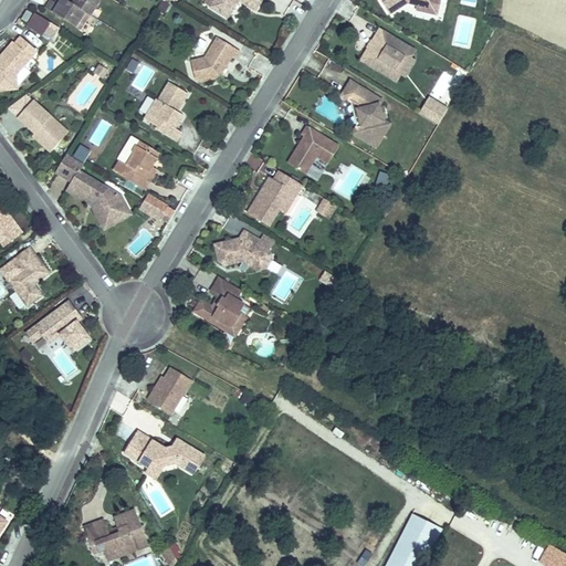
[(90,14),(70,3),(65,0),(61,0),(59,6),(55,3),(51,0),(46,9),(81,30),(90,14)]
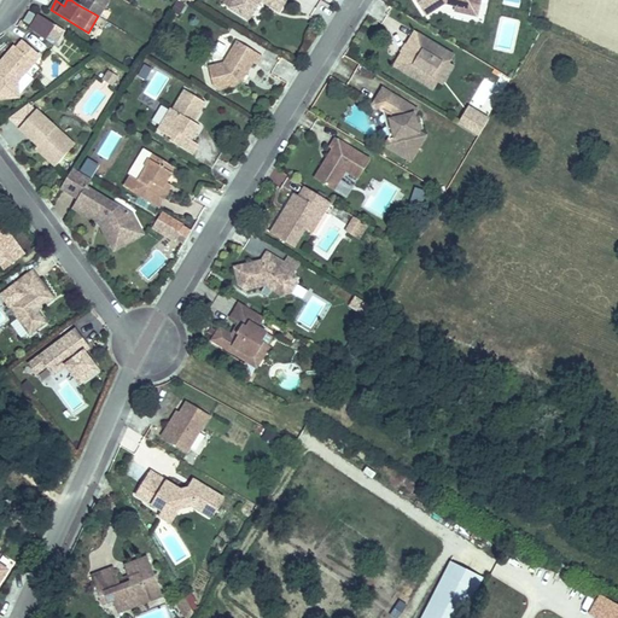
[(77,0),(76,4),(98,16),(99,17),(109,3),(106,0),(77,0)]
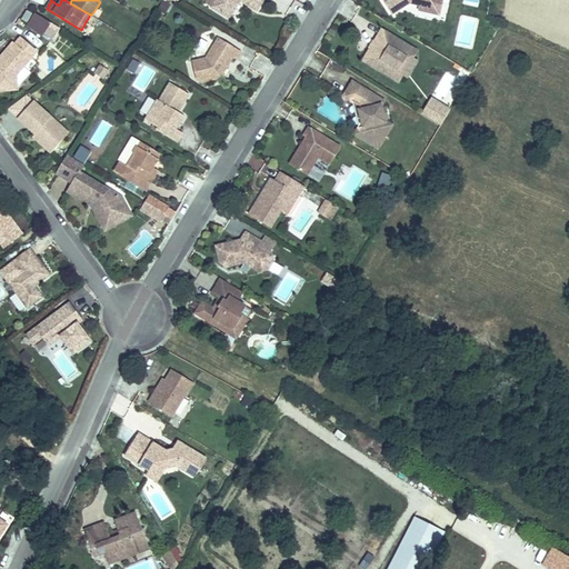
[(262,0),(216,0),(211,8),(229,18),(240,1),(257,11),(262,0)]
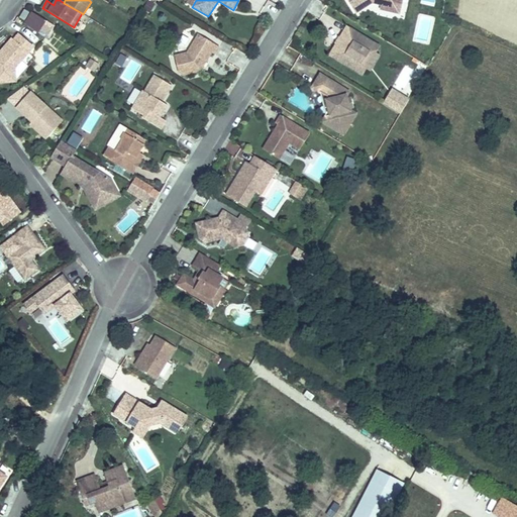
[(347,0),(355,13),(373,3),(381,5),(395,8),(396,0),(347,0)]
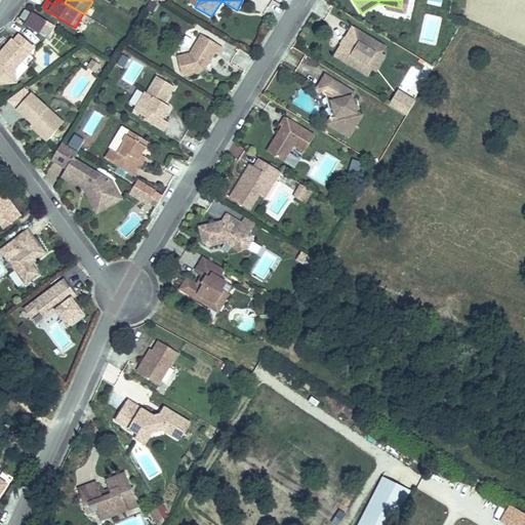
[(408,0),(402,0),(401,8),(387,5),(386,9),(405,13),(408,0)]
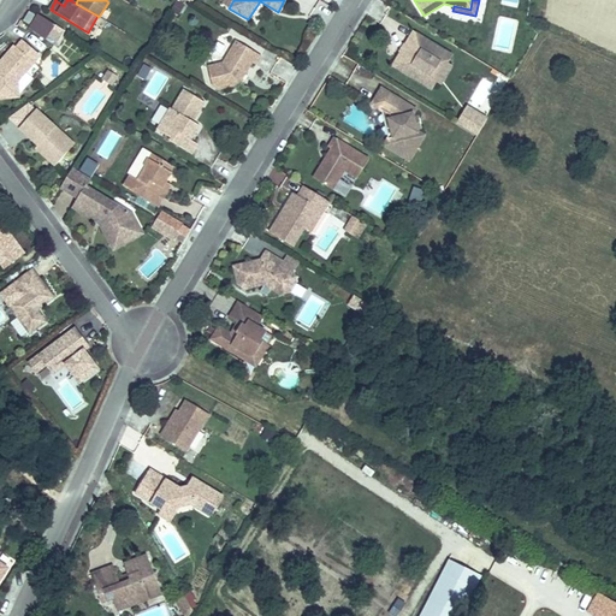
[(184,5),(177,1),(171,11),(178,16),(184,5)]
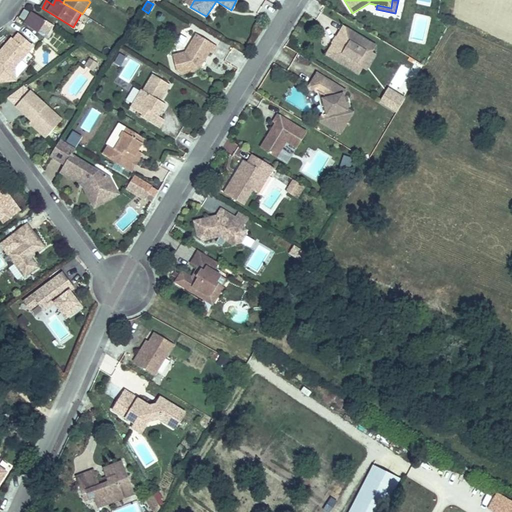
[(25,9),(20,17),(24,20),(29,12),(25,9)]
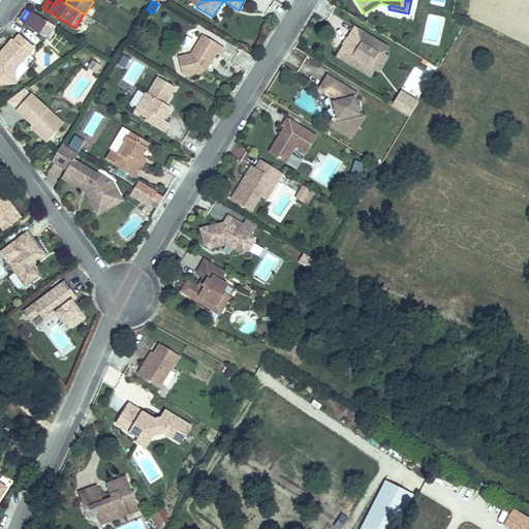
[(38,32),(47,21),(32,12),(26,24),(38,32)]
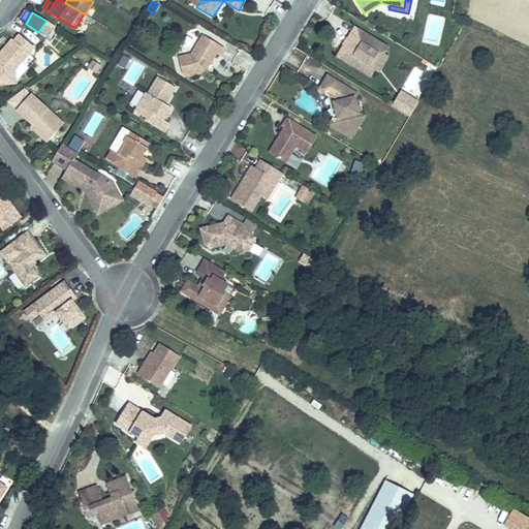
[(389,48),(355,28),(348,39),(352,41),(348,48),(344,44),(337,57),(371,76),(374,70),(376,68),(372,65),(378,54),(382,57),(384,54),(389,48)]
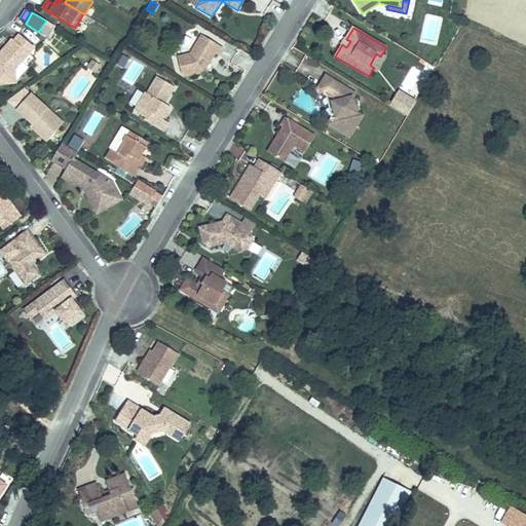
[(35,47),(20,35),(14,41),(12,39),(0,53),(2,55),(0,58),(0,84),(16,83),(15,70),(35,47)]
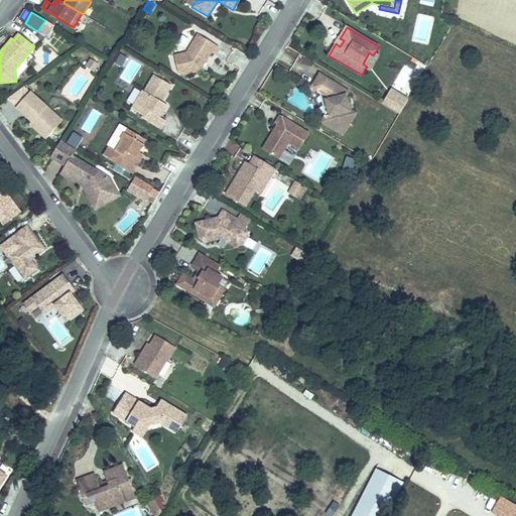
[(219,46),(199,34),(187,52),(174,56),(178,72),(182,75),(200,71),(204,65),(202,63),(204,60),(206,61),(211,52),(215,54),(219,46)]
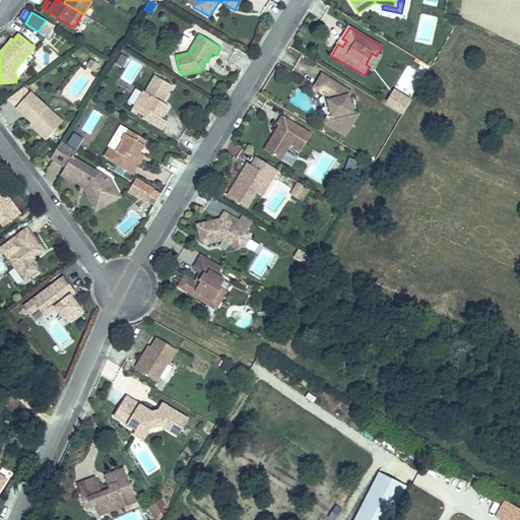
[(342,39),(341,38),(337,44),(338,44),(342,47),(346,41),(342,39)]
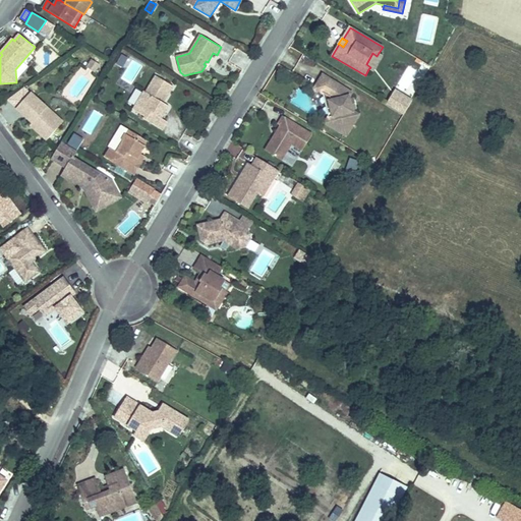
[(372,71),(383,55),(379,53),(377,56),(372,53),(366,64),(370,67),(368,69),(372,71)]
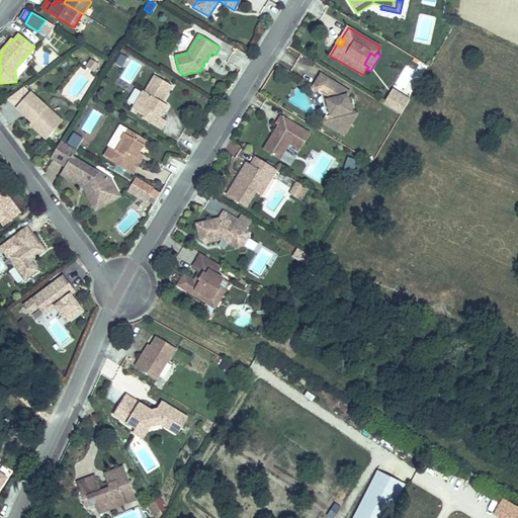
[(116,64),(121,67),(126,58),(121,55),(116,64)]
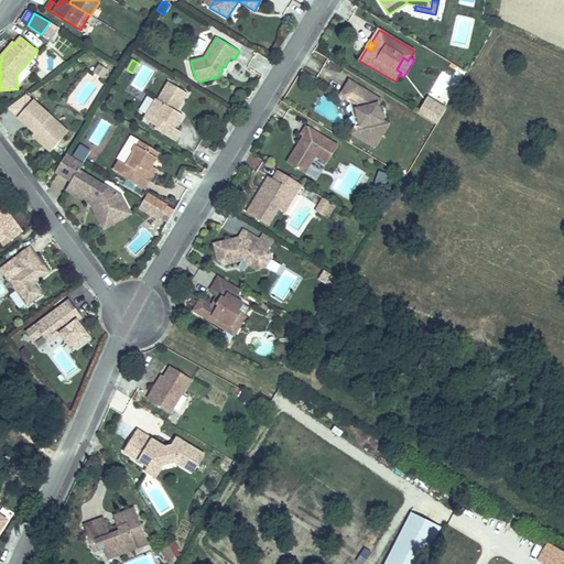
[(108,71),(99,65),(95,73),(104,77),(108,71)]
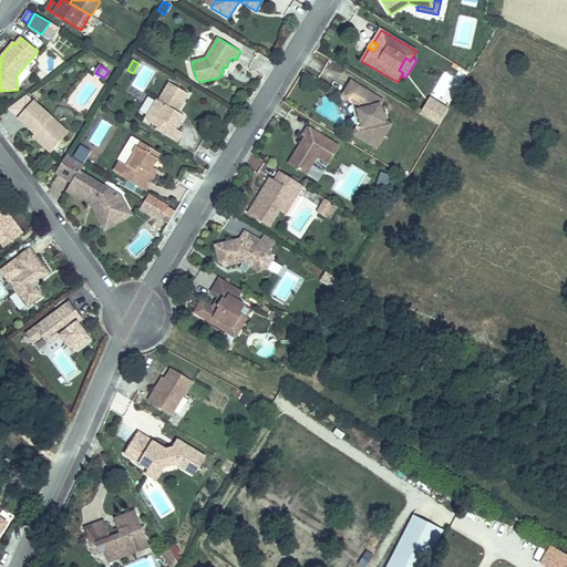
[(459,66),(452,78),(461,82),(467,71),(459,66)]
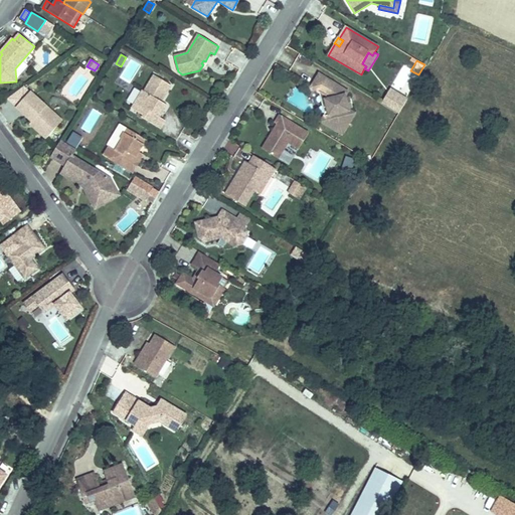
[(347,92),(319,74),(312,88),(320,93),(325,96),(329,115),(324,123),(342,134),(354,114),(348,110),(348,108),(346,100),(345,96),(347,92)]
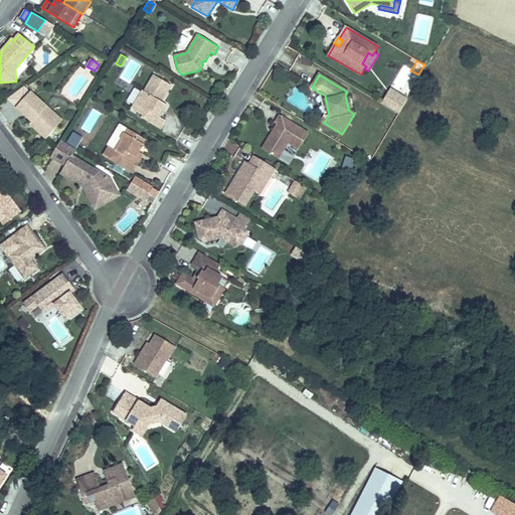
[(171,86),(154,75),(144,92),(143,91),(132,109),(144,116),(142,118),(160,129),(165,121),(160,117),(158,116),(165,104),(161,102),(171,86)]
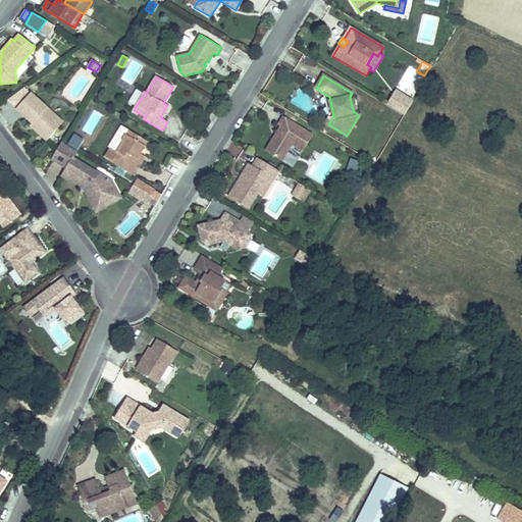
[(385,105),(404,115),(413,99),(395,89),(385,105)]
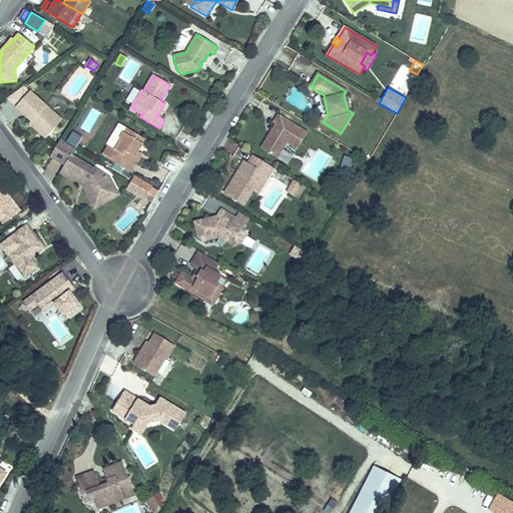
[(54,113),(30,91),(16,107),(32,121),(34,123),(32,126),(46,138),(56,127),(48,119),(54,113)]
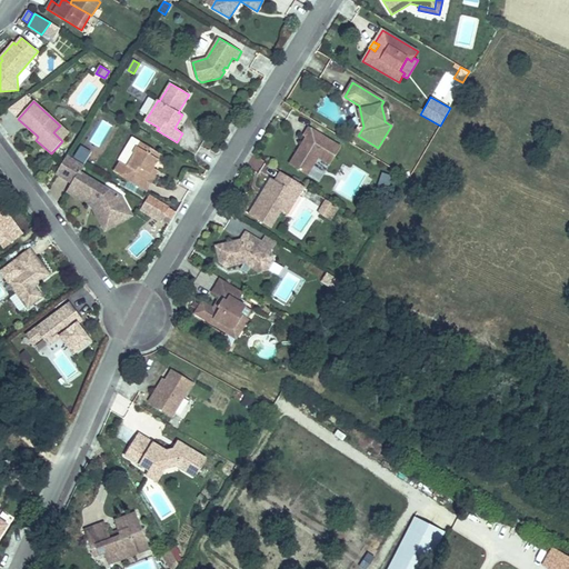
[(359,106),(353,102),(359,128),(356,135),(358,136),(363,127),(359,106)]
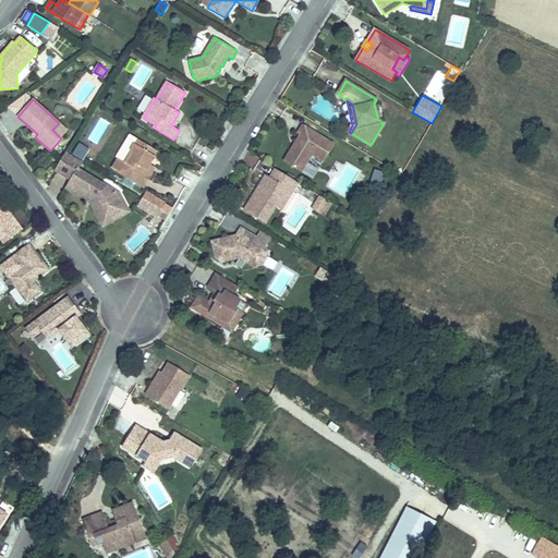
[(181,114),(179,112),(171,125),(173,126),(181,114)]
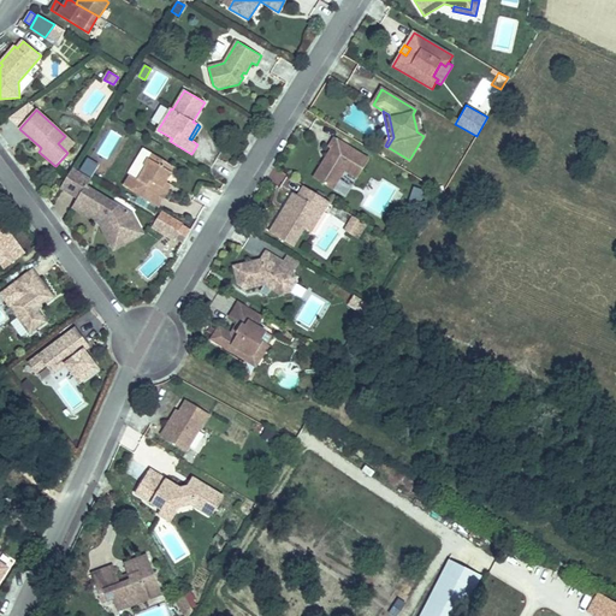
[(75,144),(65,136),(58,143),(67,153),(75,144)]
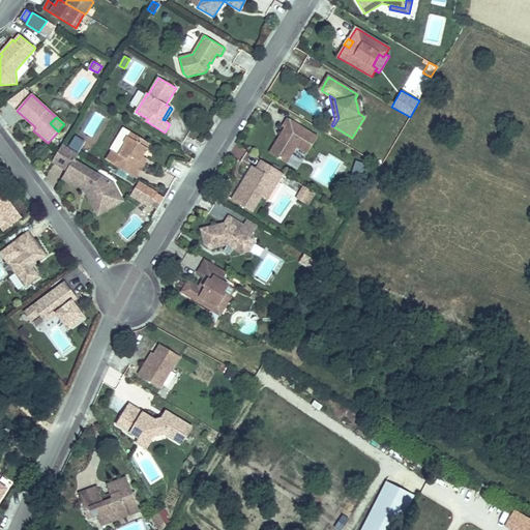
[(318,137),(288,119),(283,126),(286,127),(281,136),(283,138),(282,141),(278,139),(270,153),(287,164),(296,147),(307,153),(318,137)]
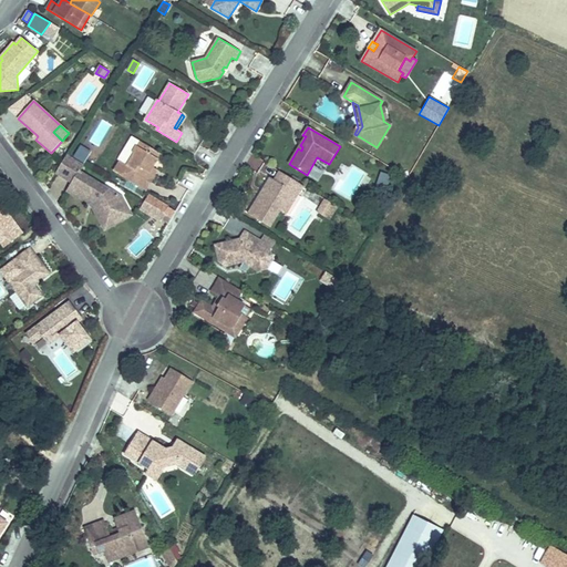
[(161,154),(140,142),(133,152),(134,155),(127,166),(121,162),(114,172),(145,191),(155,176),(154,175),(150,173),(153,167),(161,154)]
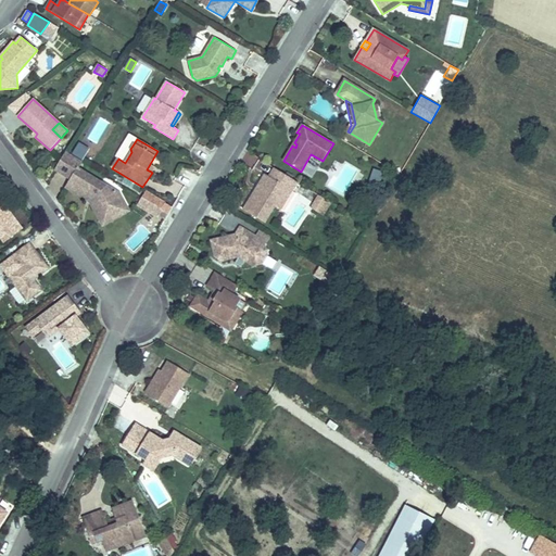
[(84,160),(89,149),(77,142),(72,154),(84,160)]
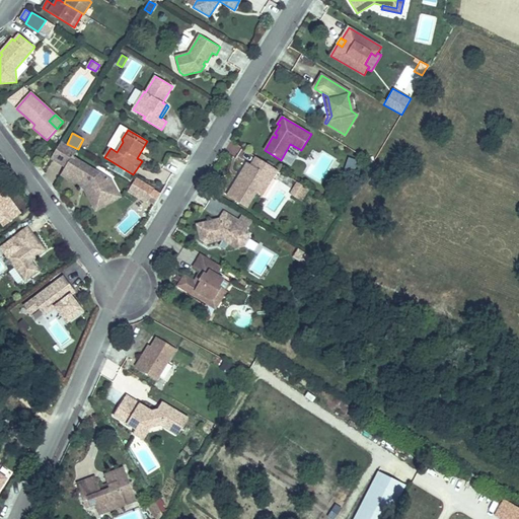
[(73,157),(77,151),(62,141),(52,158),(66,167),(62,174),(82,187),(83,183),(87,186),(95,202),(106,196),(108,200),(119,195),(112,181),(73,157)]
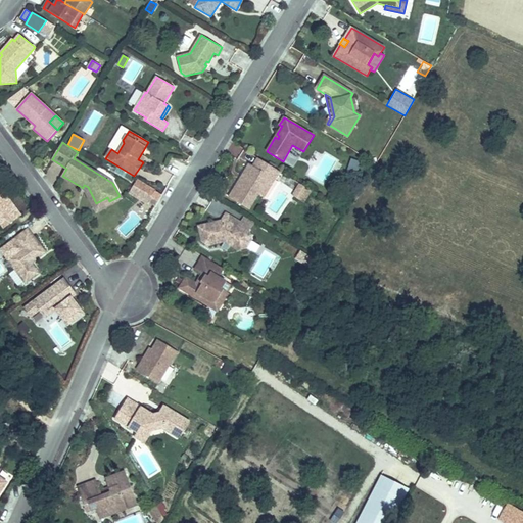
[(280,172),(257,158),(252,167),(249,163),(241,176),(243,177),(241,181),(239,180),(229,197),(249,210),(259,194),(270,177),(275,180),(280,172)]
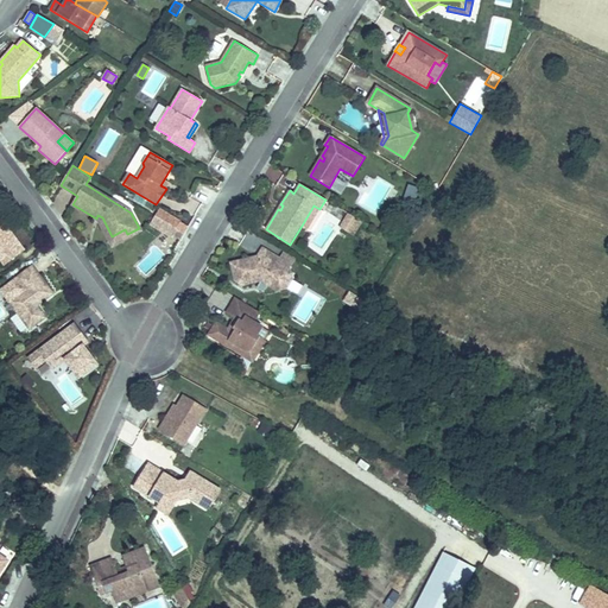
[(419,189),(409,185),(404,201),(415,204),(419,189)]
